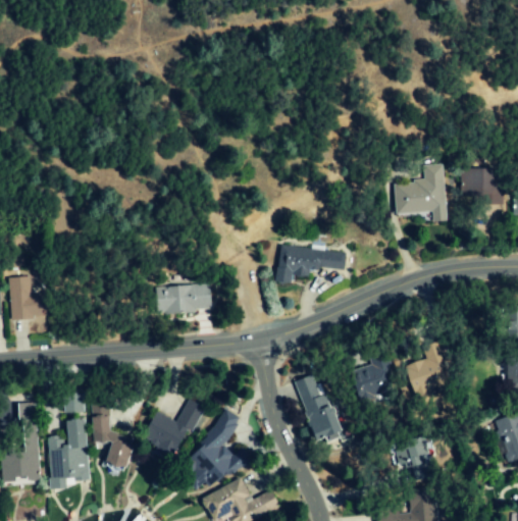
[(447,221),(445,163),(424,164),(425,181),(395,183),(396,216),(410,215),(410,212),(432,211),(432,221),(447,221)]
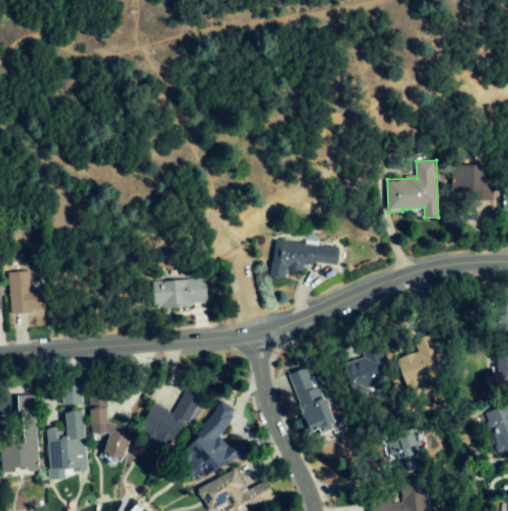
[(487,164),(455,166),(456,200),(488,199),(487,164)]
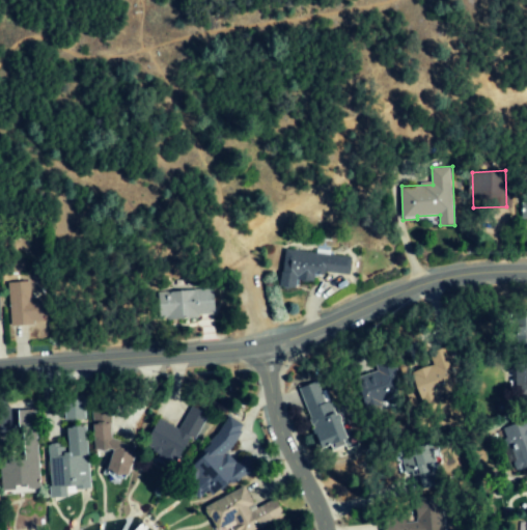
[(351,274),(352,254),(283,251),(281,287),(296,288),(297,280),(314,281),(314,273),(351,274)]
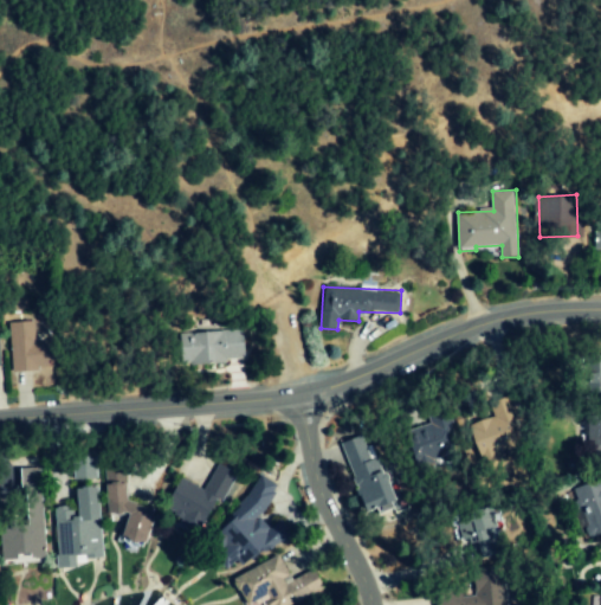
[(13,371),(52,369),(51,341),(38,342),(37,321),(12,322),(13,371)]
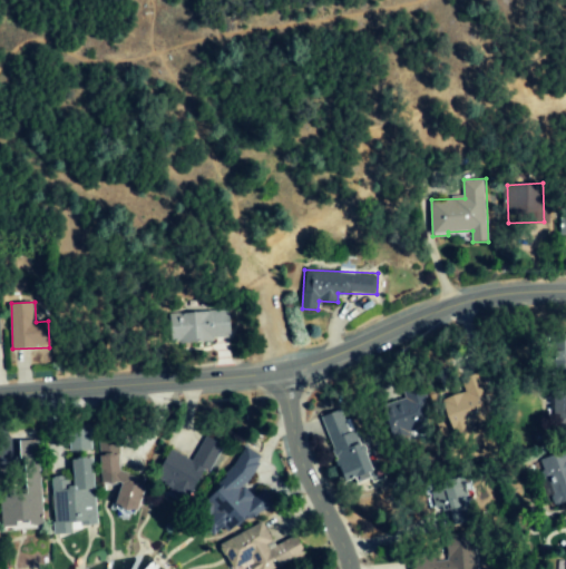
[(230,340),(228,314),(212,315),(212,312),(172,314),(173,343),(230,340)]
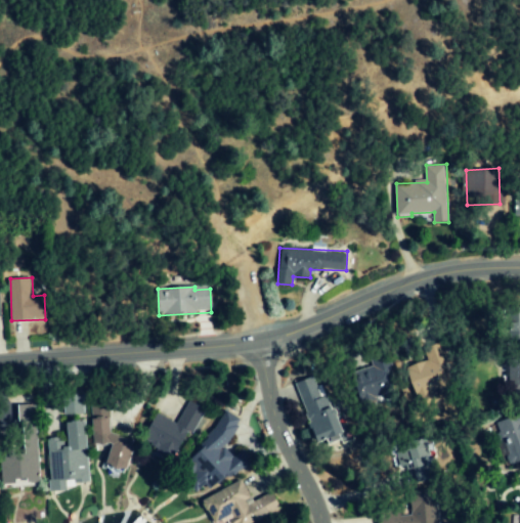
[(403,366),(413,398),(447,389),(442,369),(446,368),(439,343),(423,348),(426,360),(403,366)]
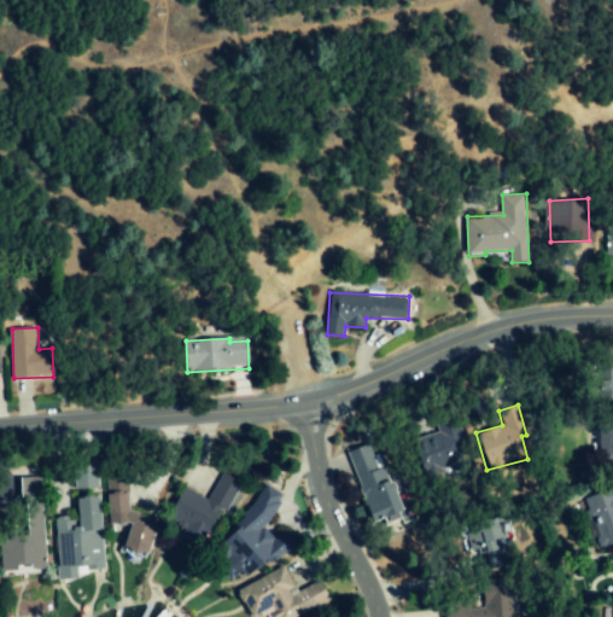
[(438,432),(412,441),(424,478),(466,464),(450,420),(436,425),(438,432)]
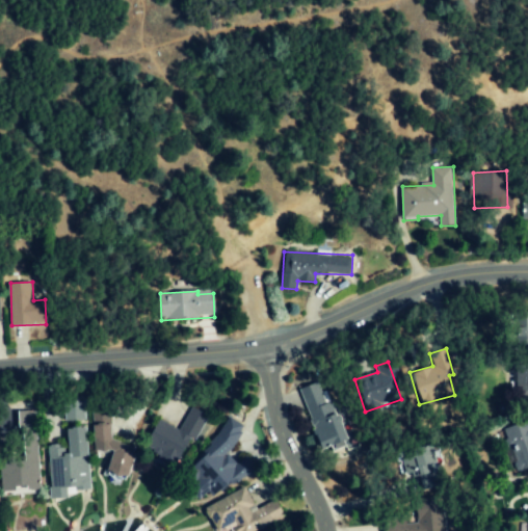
[(299,389),(321,449),(331,446),(333,450),(346,445),(322,380),(299,389)]
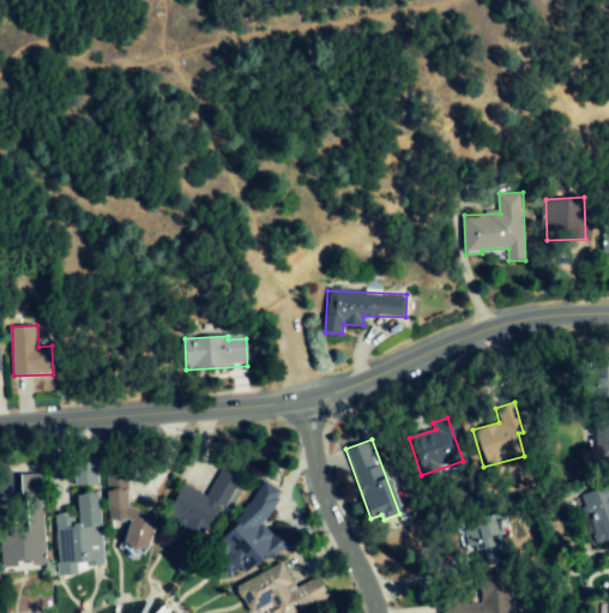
[(76,463),(77,486),(100,486),(98,462),(76,463)]
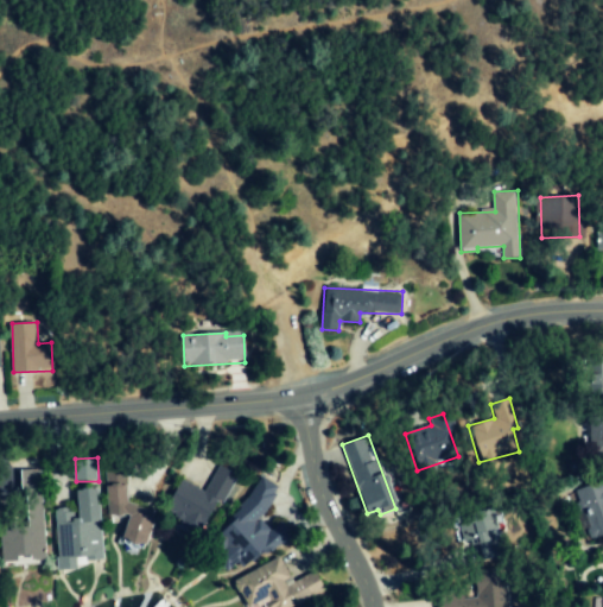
[(240,474),(221,465),(208,491),(184,478),(169,509),(184,517),(181,523),(202,535),(220,500),(226,503),(240,474)]
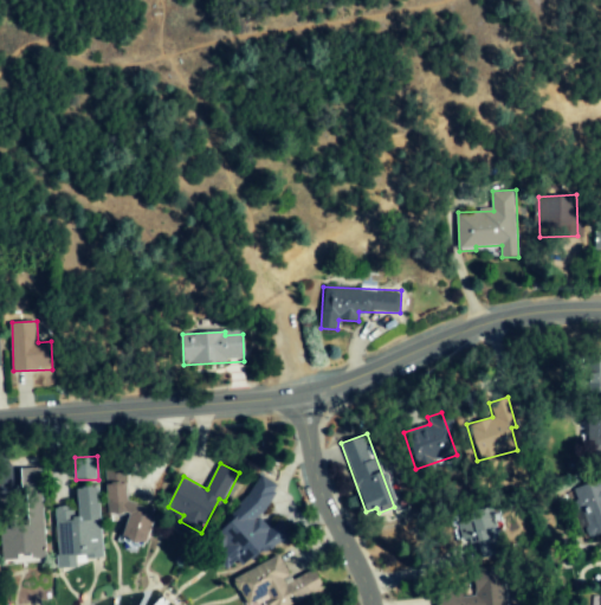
[(47,555),(43,467),(24,468),(26,520),(2,521),(5,558),(47,555)]
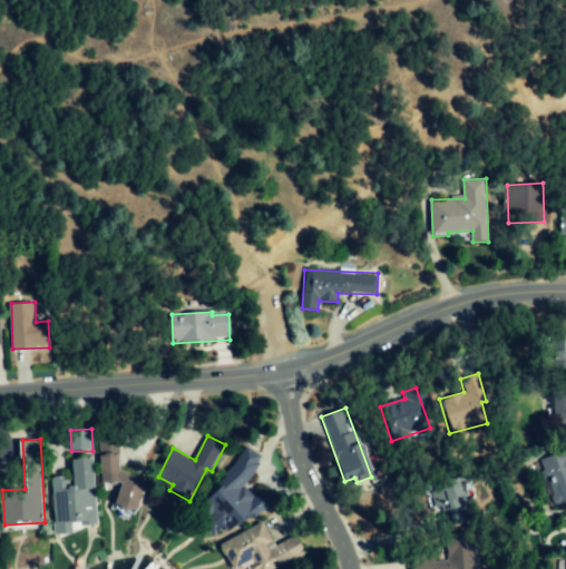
[(214,536),(224,527),(232,532),(274,499),(265,488),(254,497),(245,486),(264,457),(247,445),(234,467),(226,473),(213,494),(208,498),(198,516),(214,536)]
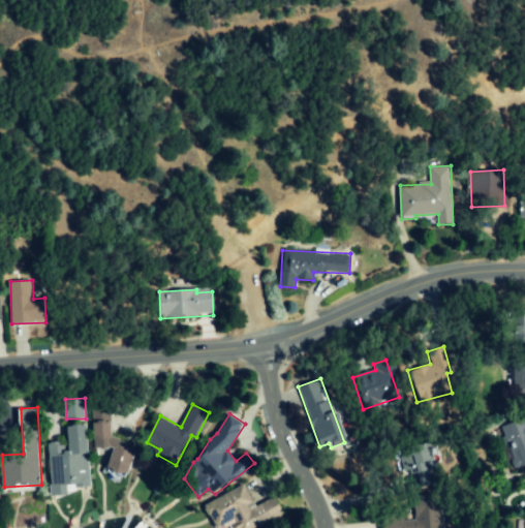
[(93,448),(107,448),(109,473),(130,472),(129,440),(112,441),(111,421),(93,422),(93,448)]
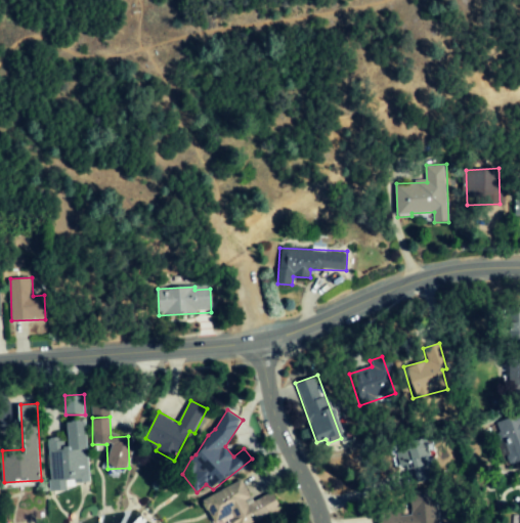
[(89,480),(85,421),(66,422),(67,444),(60,445),(59,437),(48,438),(51,491),(67,490),(67,482),(89,480)]
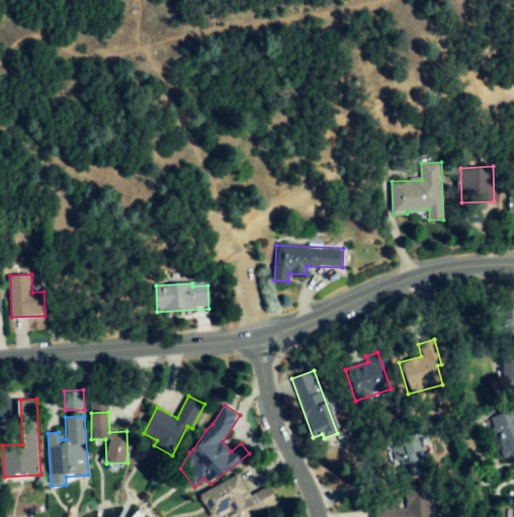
[(410,477),(430,471),(421,432),(400,437),(410,477)]
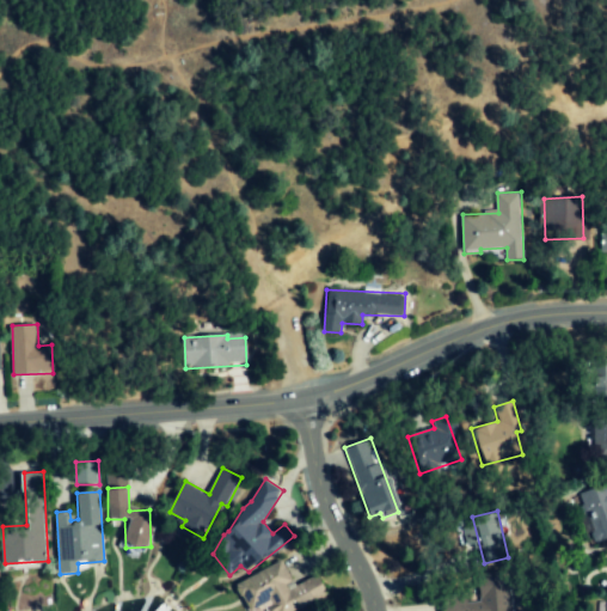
[(292,610),(327,597),(319,578),(296,587),(286,561),(234,582),(243,602),(256,596),(261,606),(269,602),(273,610),(292,610)]
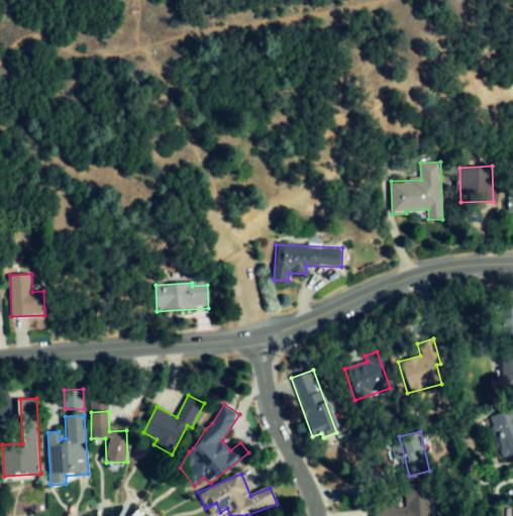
[(429,515),(429,487),(405,487),(405,508),(396,508),(396,501),(372,502),(372,515),(429,515)]
